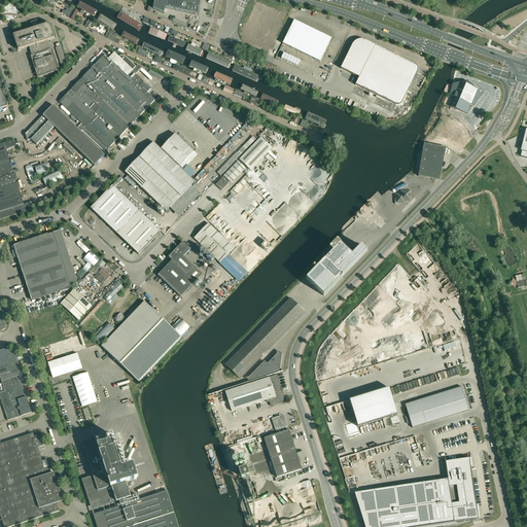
[(154,0),(153,8),(164,13),(165,7),(198,14),(201,0),(154,0)]
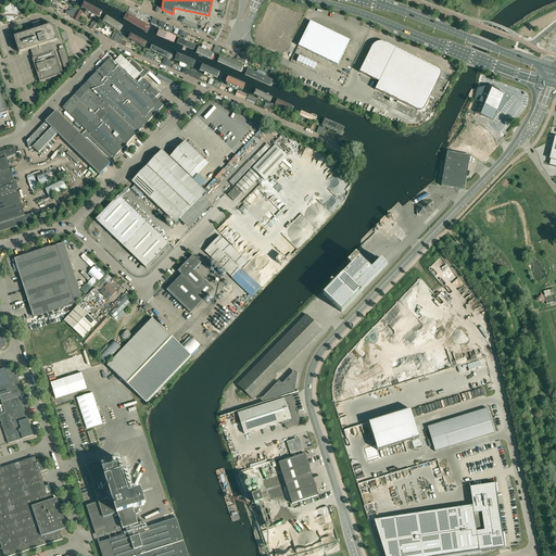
[(98,17),(101,12),(85,2),(81,9),(98,17)]
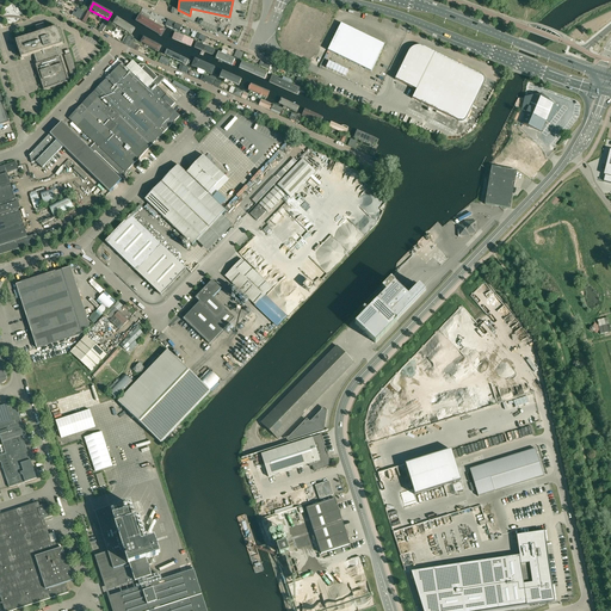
[(80,20),(84,23),(90,11),(85,8),(80,20)]
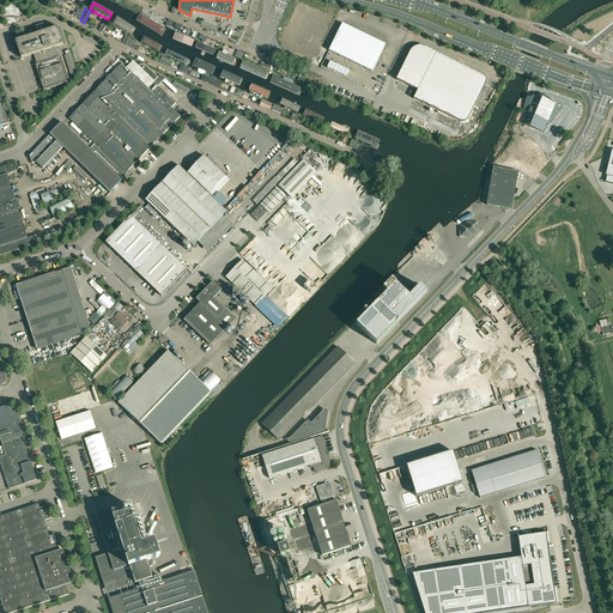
[(162,36),(167,29),(139,14),(135,22),(162,36)]
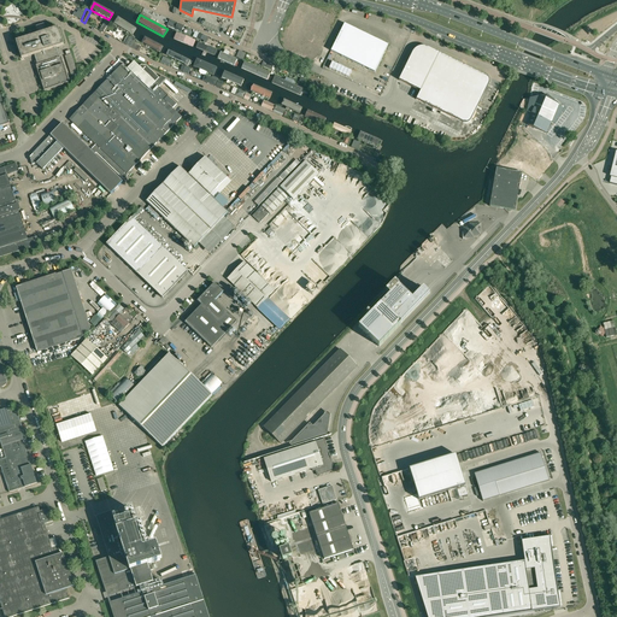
[(131,34),(134,30),(135,27),(118,18),(115,24),(131,34)]
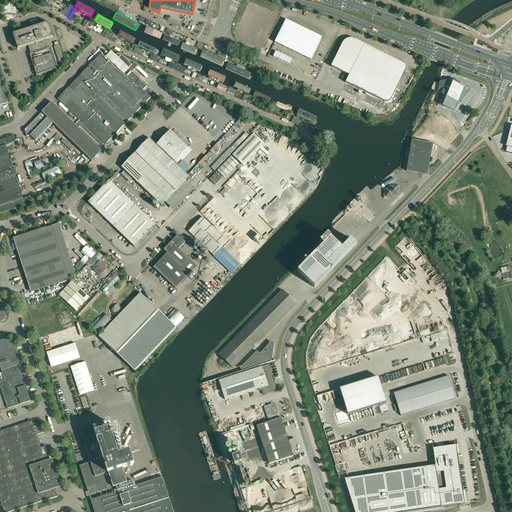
[(86,27),(91,20),(87,17),(82,25),(86,27)]
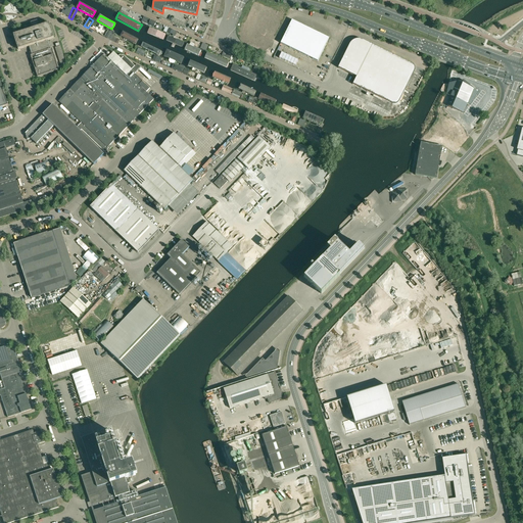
[(144,17),(142,21),(153,27),(155,21),(150,19),(150,20),(144,17)]
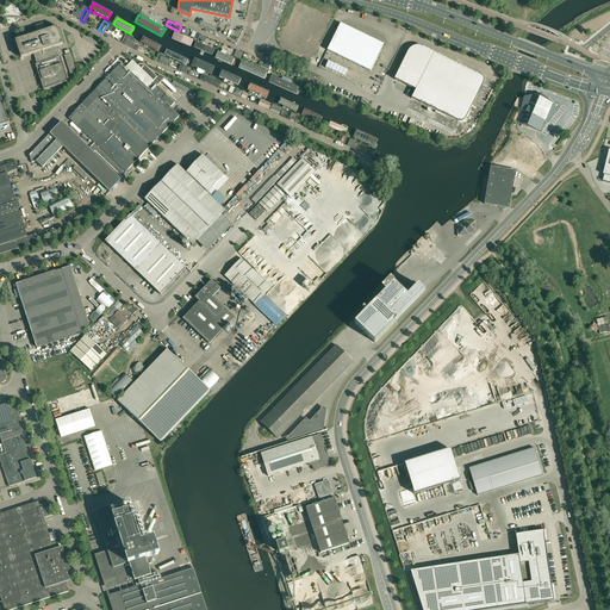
[(341,24),(328,50),(327,50),(371,72),(384,44),(381,44),(341,24)]
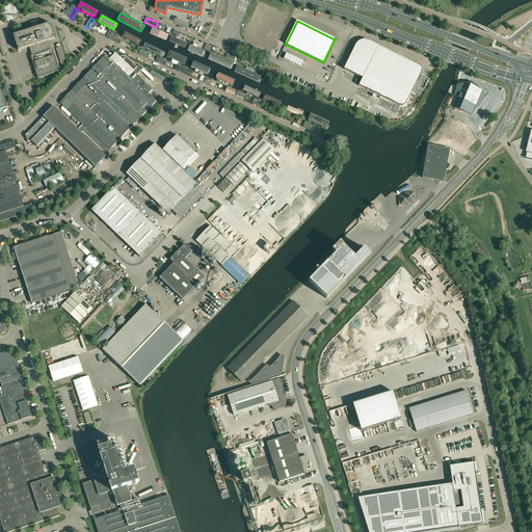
[(165,42),(168,35),(152,28),(150,34),(165,42)]
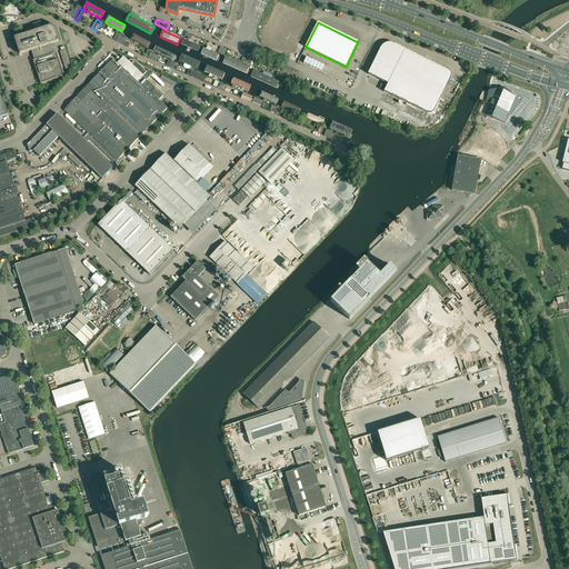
[(132,39),(147,47),(150,42),(135,35),(132,39)]
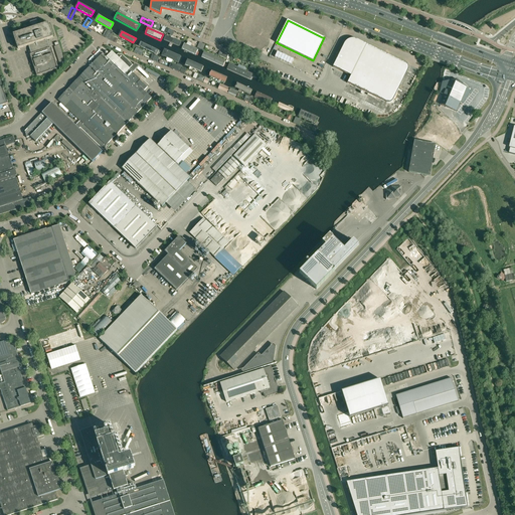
[(178,47),(181,42),(166,35),(163,40),(178,47)]
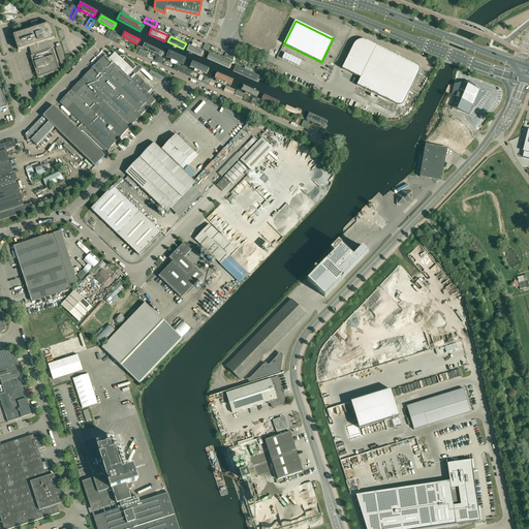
[(354,42),(342,69),(360,79),(356,86),(398,106),(399,107),(400,107),(402,106),(403,106),(404,105),(422,71),(423,69),(423,68),(423,66),(422,65),(369,39),(367,38),(365,38),(363,37),(361,37),(360,38),(359,38),(356,39),(355,41),(354,42)]
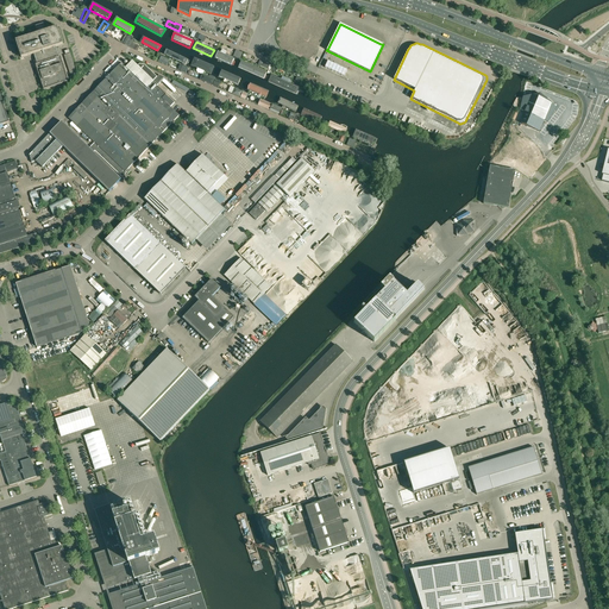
[(186,58),(181,56),(167,50),(164,55),(183,64),(186,58)]
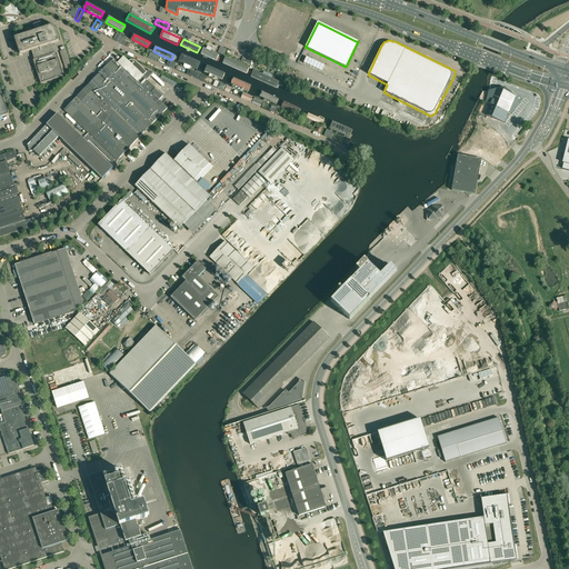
[(217,61),(220,56),(202,49),(200,55),(217,61)]
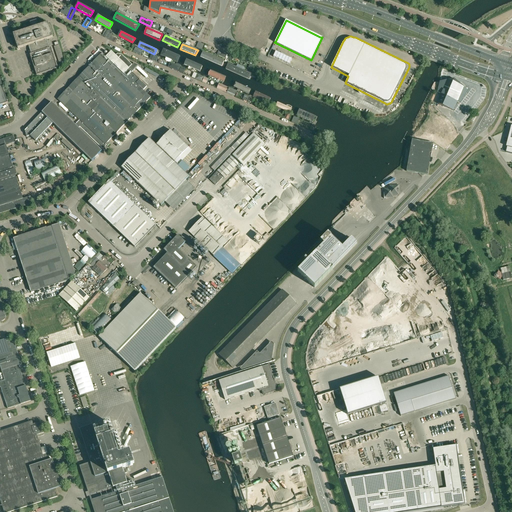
[(163,50),(161,55),(176,62),(178,57),(163,50)]
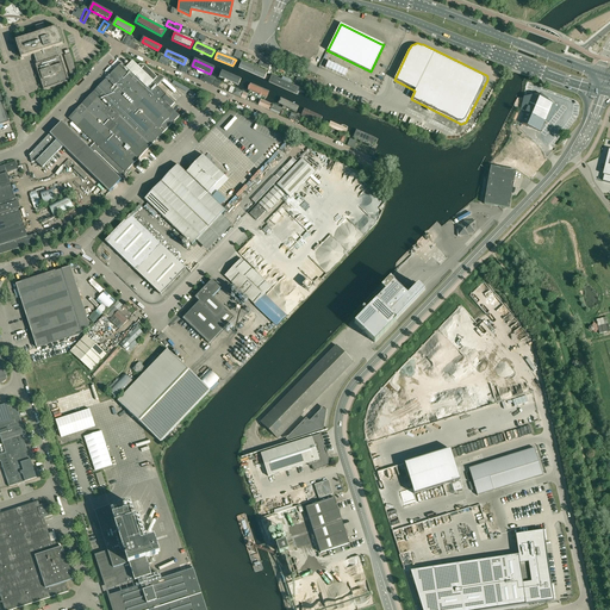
[(163,132),(180,116),(170,107),(174,103),(157,86),(159,85),(165,79),(163,78),(160,76),(157,78),(150,72),(145,67),(144,66),(143,66),(139,64),(138,67),(132,61),(126,68),(122,63),(119,66),(106,80),(94,92),(82,104),(72,114),(68,118),(69,118),(94,143),(91,148),(95,151),(122,176),(124,174),(125,173),(126,172),(130,168),(134,165),(137,160),(150,147),(155,142),(160,137),(163,132)]
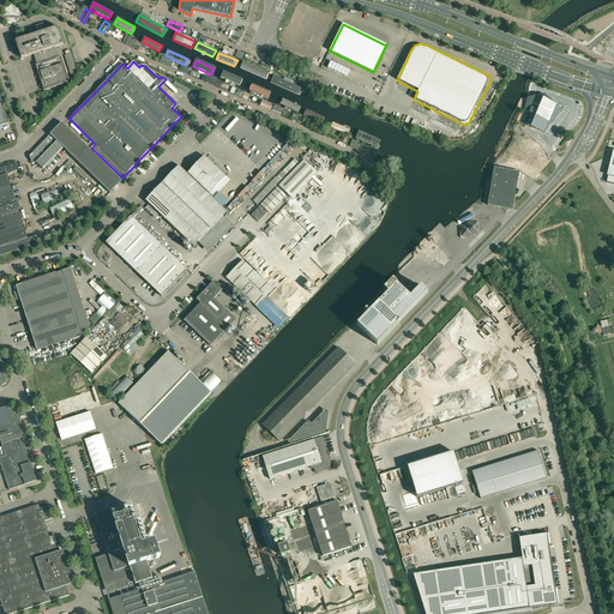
[(265,80),(268,73),(244,62),(241,70),(265,80)]
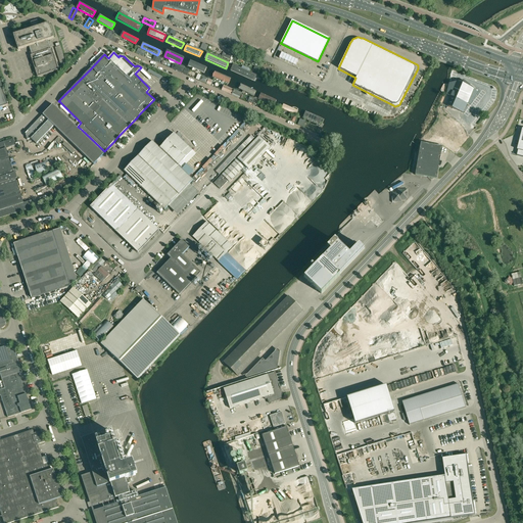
[(190,61),(188,65),(204,73),(206,67),(190,61)]
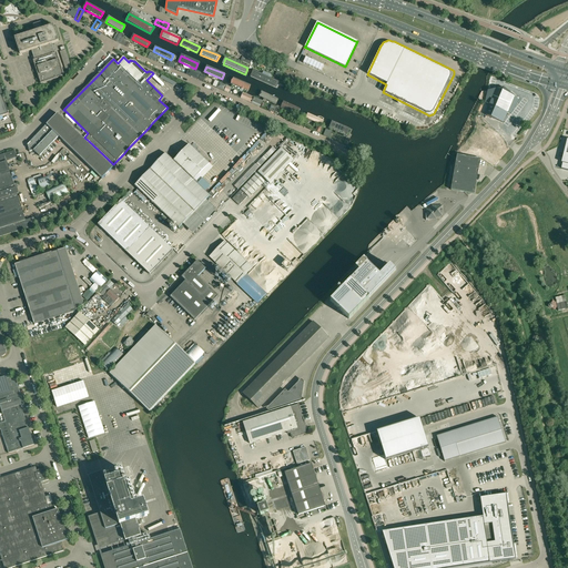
[(186,74),(198,80),(200,74),(189,69),(186,74)]
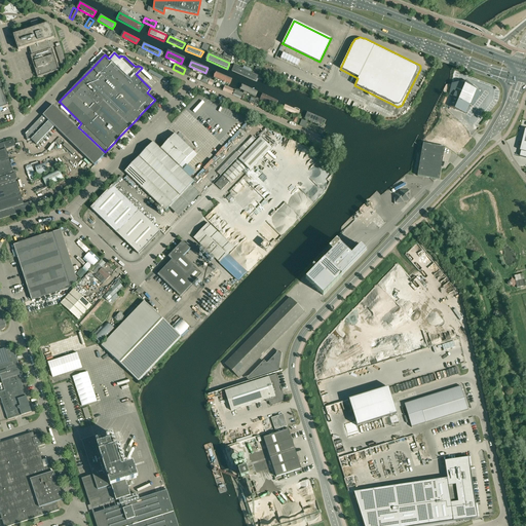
[(236,68),(234,73),(255,81),(257,76),(236,68)]
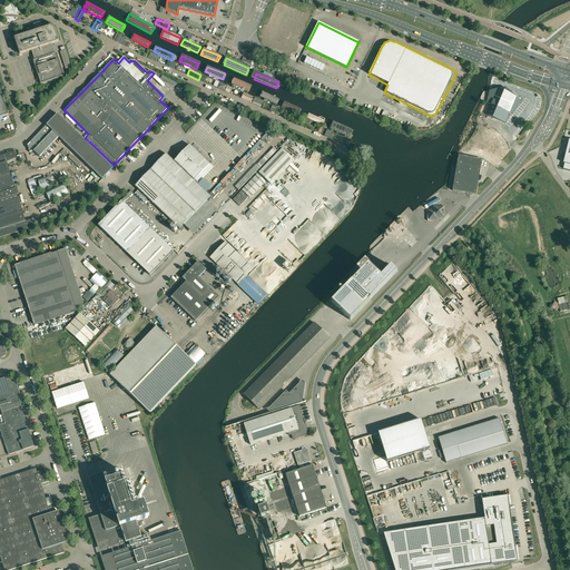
[(233,81),(232,84),(248,91),(251,86),(234,79),(233,81)]
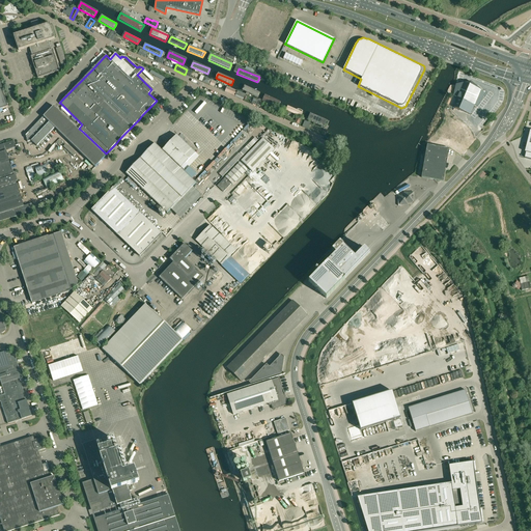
[(202,82),(208,85),(211,79),(204,77),(202,82)]
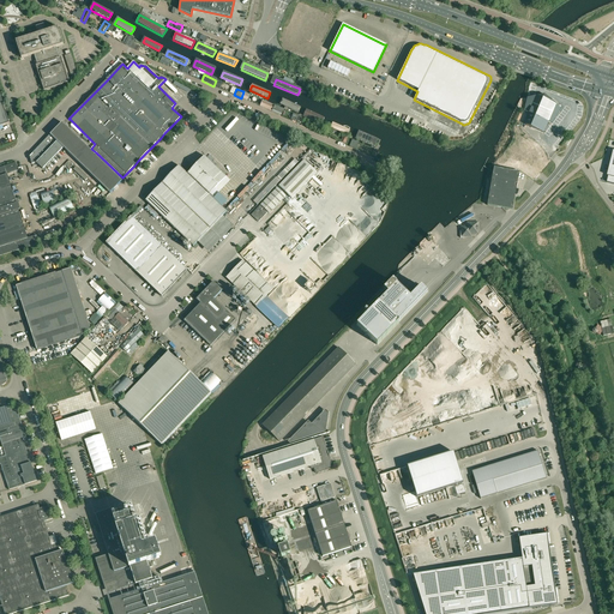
[(529,113),(524,124),(543,133),(548,121),(553,124),(561,109),(545,95),(527,97),(524,110),(529,113)]
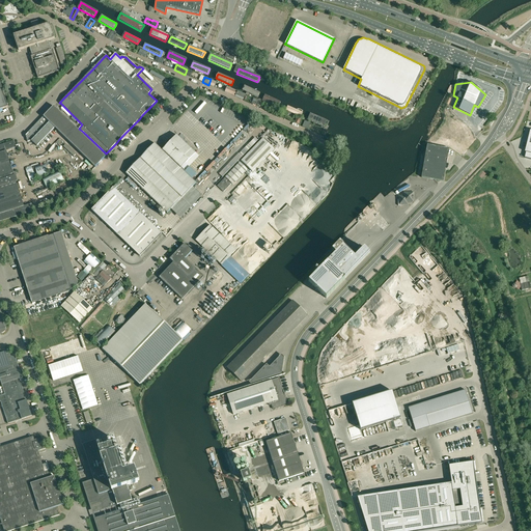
[(245,85),(243,91),(256,98),(259,91),(245,85)]
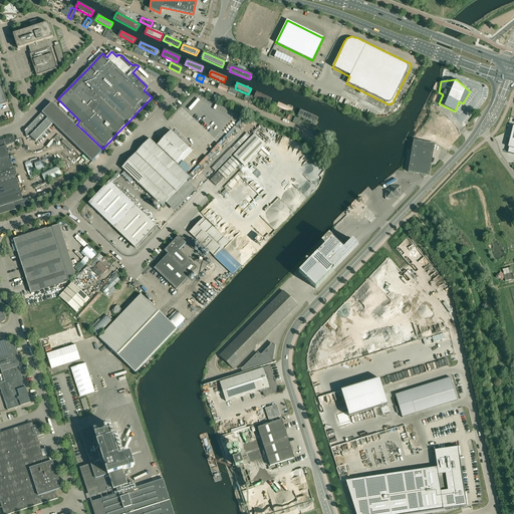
[(336,83),(334,87),(362,97),(362,95),(351,91),(353,87),(341,83),(340,85),(336,83)]
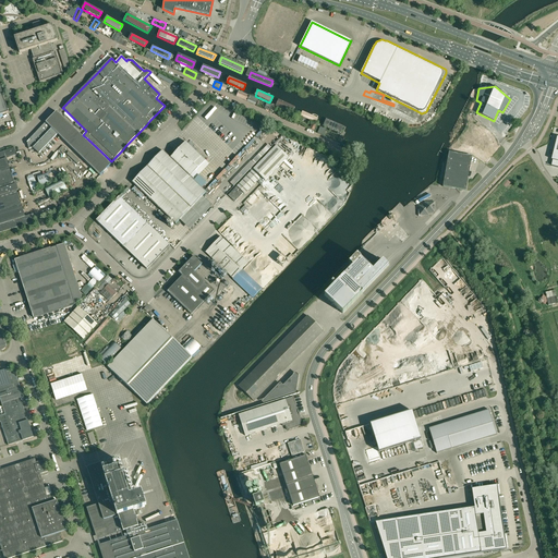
[(237,97),(246,101),(249,95),(239,92),(237,97)]
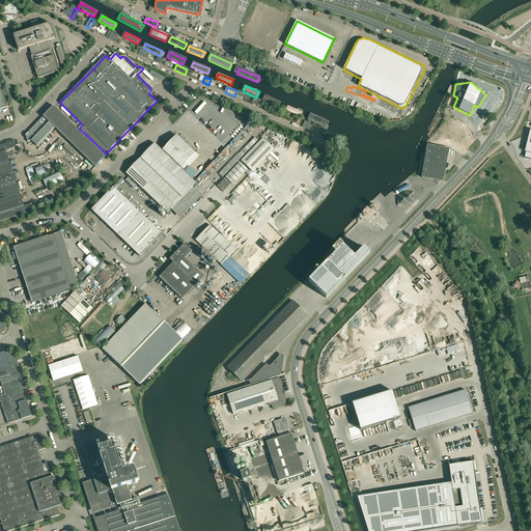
[(234,96),(243,100),(246,94),(236,90),(234,96)]
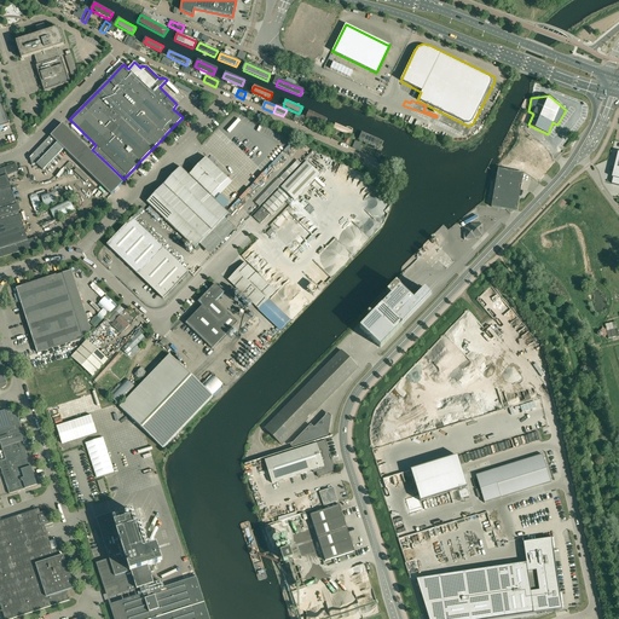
[(310,110),(307,117),(323,125),(327,117),(310,110)]
